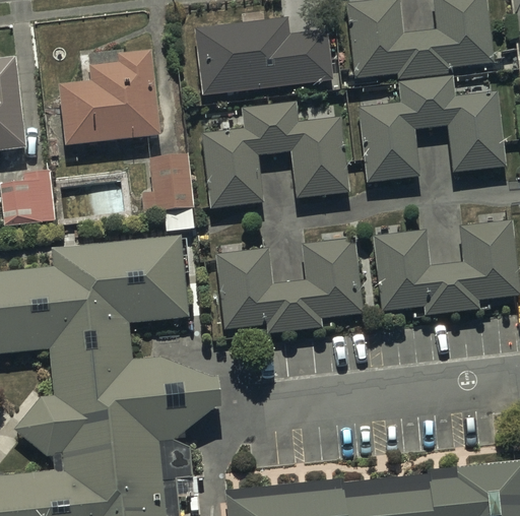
[(354,0),(346,1),(355,76),(397,71),(398,80),(453,74),(452,65),(494,60),(486,0),(434,0),(437,27),(404,31),(400,0),(354,0)]
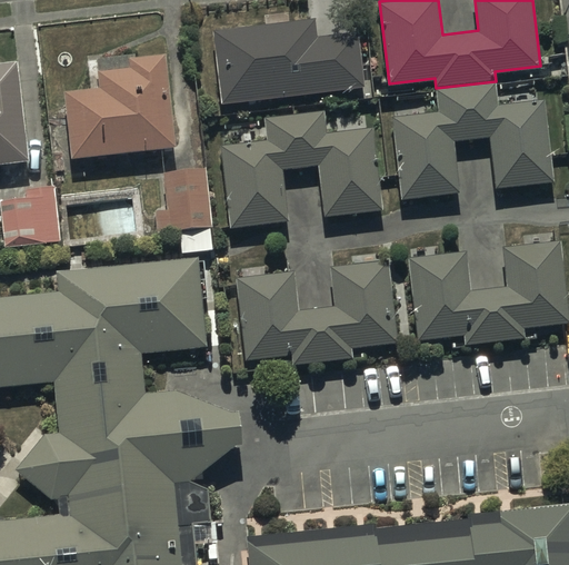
[(213,30),(222,103),(365,87),(358,31),(318,36),(316,18),(213,30)]
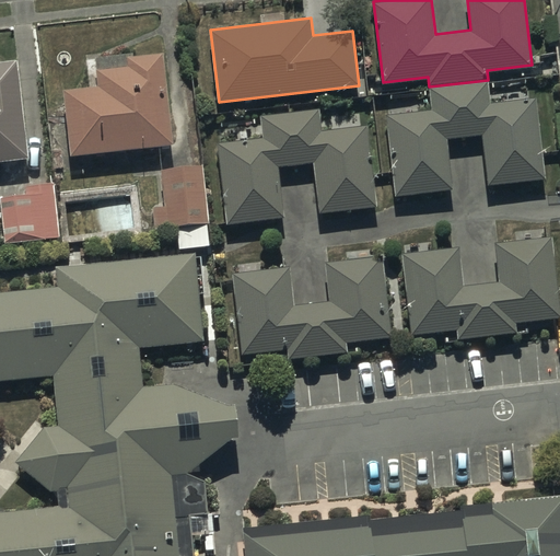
[(62,90),(70,155),(173,143),(162,54),(127,58),(128,67),(95,71),(96,85),(62,90)]
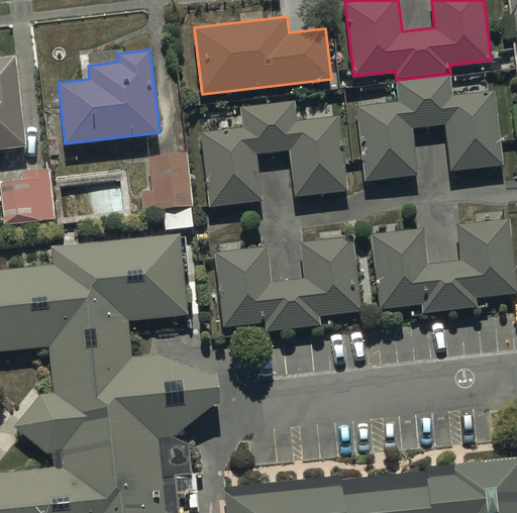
[(0,148),(25,145),(14,56),(0,57),(0,148)]
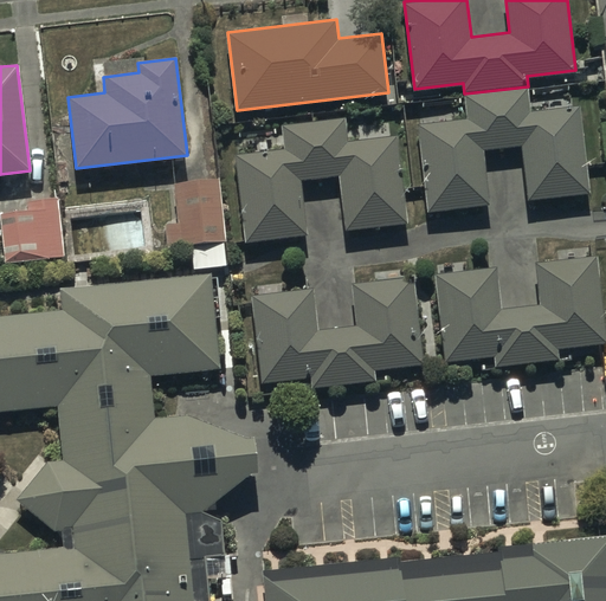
[(588,193),(579,105),(530,110),(528,88),(464,95),(466,117),(418,122),(427,211),(488,204),(483,150),(520,146),(526,200),(588,193)]
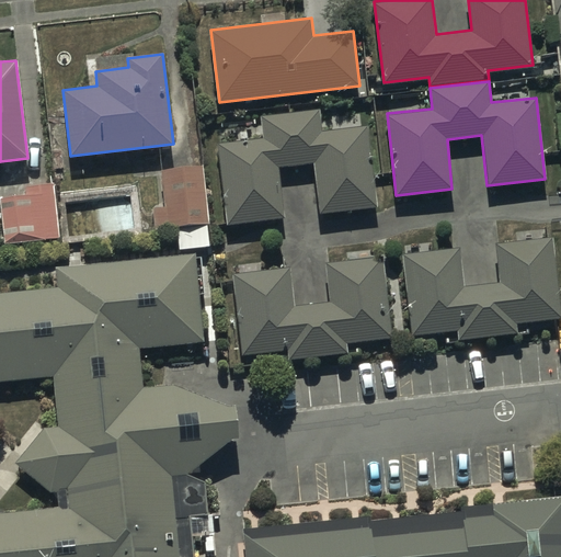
[(377,205),(367,124),(322,129),(320,109),(261,115),(263,137),(218,143),(228,224),(284,217),(278,168),(313,163),(319,213),(377,205)]
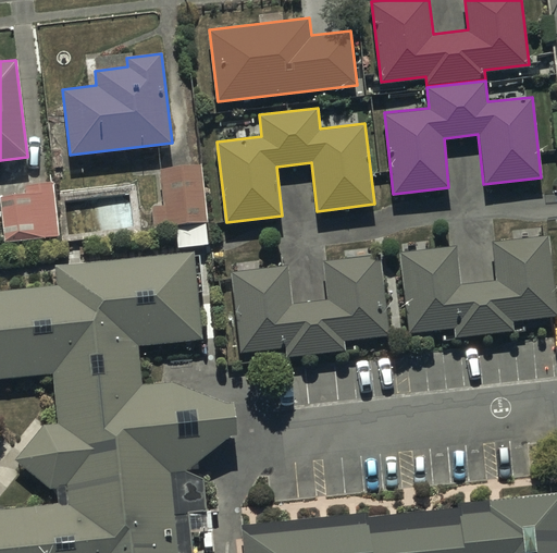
[(153,228),(207,221),(200,163),(160,168),(165,204),(151,206),(153,228)]
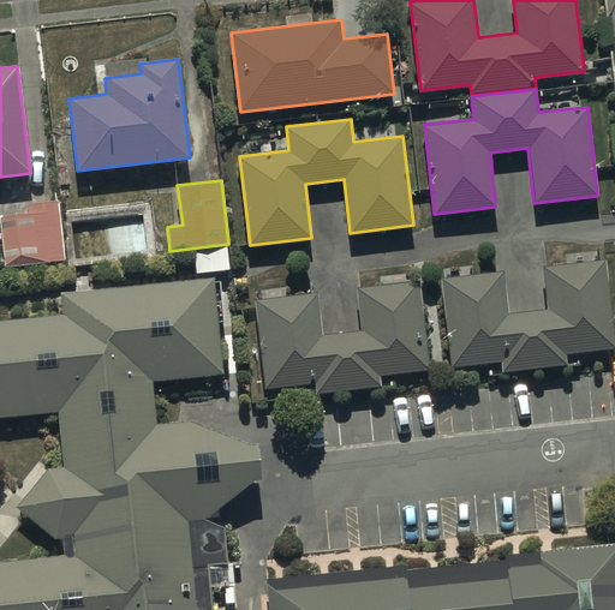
[(0,216),(0,232),(4,267),(66,259),(59,199),(28,203),(29,214),(0,216)]
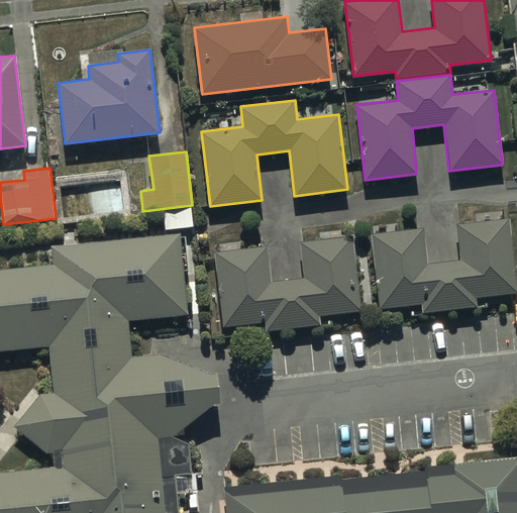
[(372,233),(381,309),(421,304),(423,313),(477,306),(476,297),(516,292),(516,290),(508,217),(456,223),(461,261),(429,265),(424,227),(372,233)]
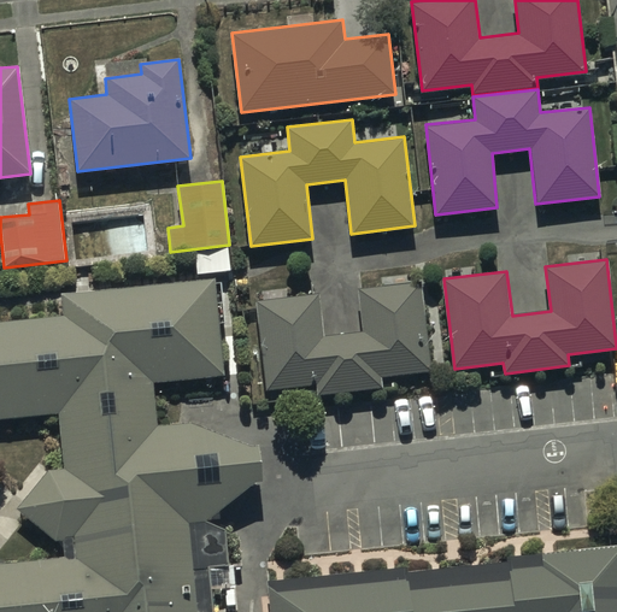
[(616,611),(616,545),(509,557),(509,562),(405,571),(405,566),(266,580),(269,611),(198,611),(189,523),(206,521),(253,482),(262,481),(258,446),(250,447),(191,422),(158,424),(153,381),(223,375),(213,278),(62,294),(63,315),(0,321),(0,418),(58,412),(63,468),(48,470),(17,507),(54,540),(70,539),(72,555),(0,563),(0,611),(616,611)]
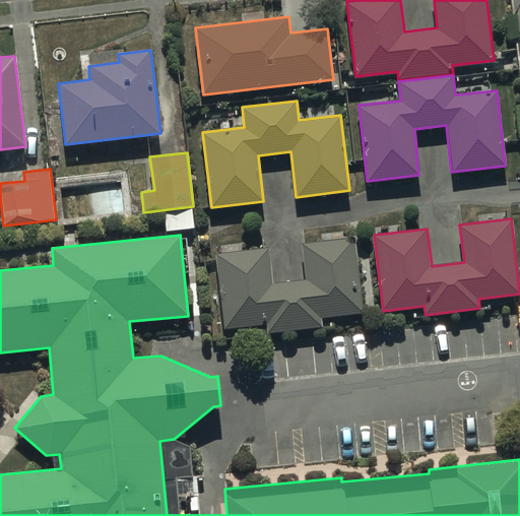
[(215,253),(224,328),(266,323),(267,332),(322,326),(321,317),(363,312),(353,237),(302,243),(306,279),(273,283),(269,247),(215,253)]
